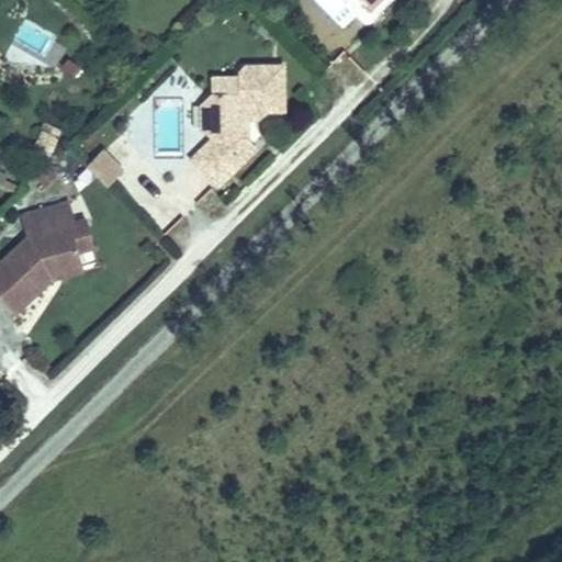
[(247,137),(246,117),(247,110),(266,110),(283,110),(282,67),(246,67),(238,67),(238,74),(238,77),(238,93),(214,93),(202,104),(202,127),(214,138),(193,159),(218,184),(257,147),(247,137)]
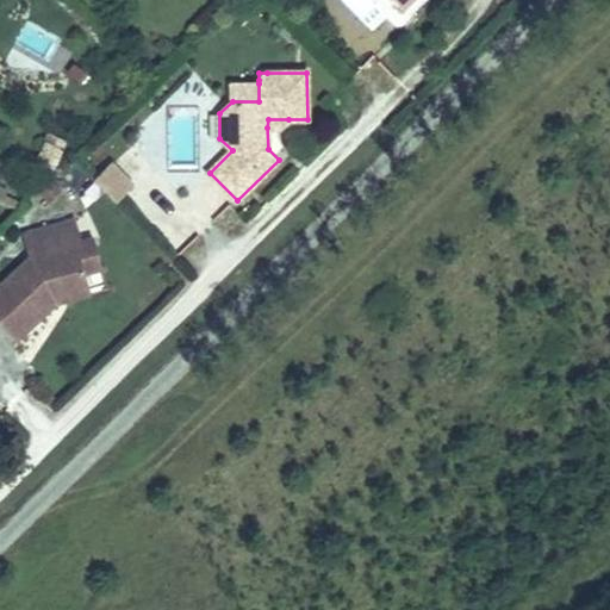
[(259,101),(259,83),(232,83),(232,101),(259,101)]
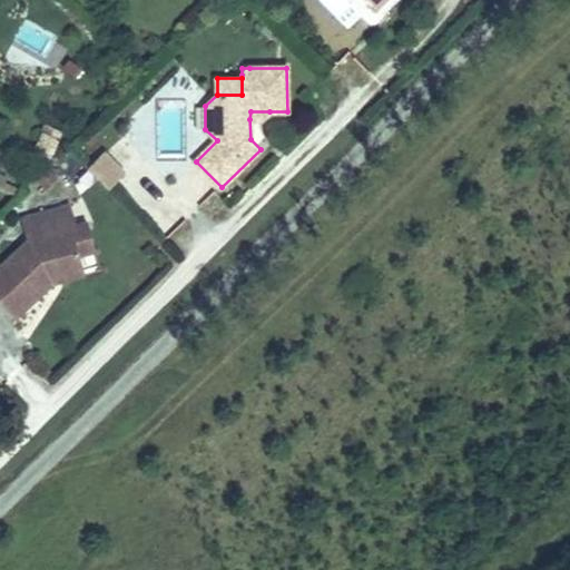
[(48,164),(59,140),(43,134),(33,157),(48,164)]
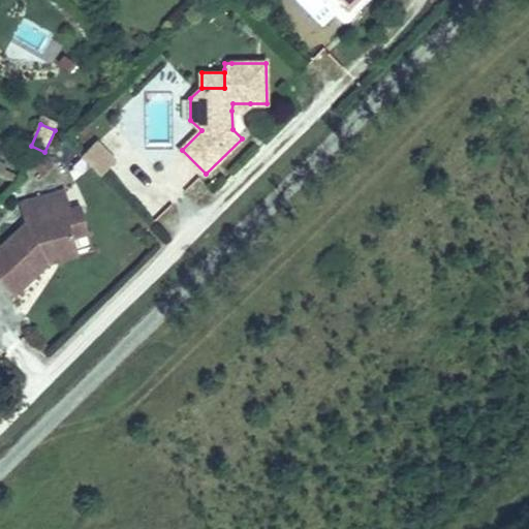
[(115,160),(96,142),(82,156),(100,175),(115,160)]
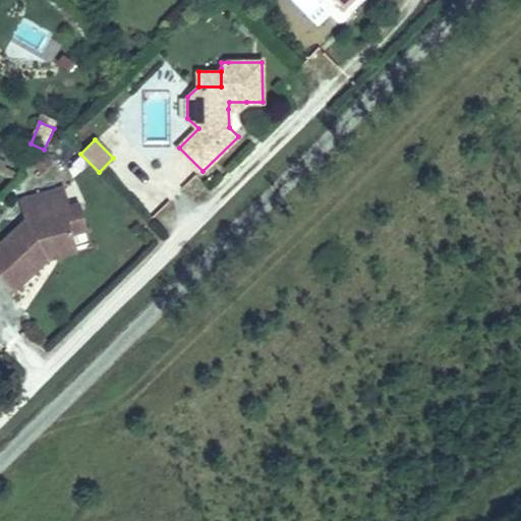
[(75,244),(72,234),(65,208),(70,207),(64,187),(18,199),(24,220),(0,242),(0,277),(13,291),(48,258),(45,255),(50,251),(75,244)]
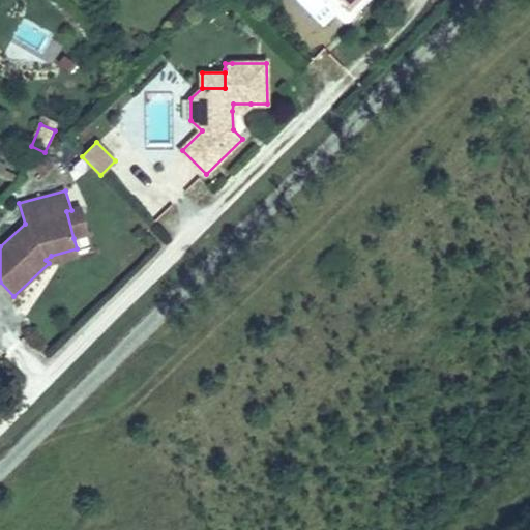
[(89,235),(81,207),(71,210),(66,211),(74,238),(89,235)]
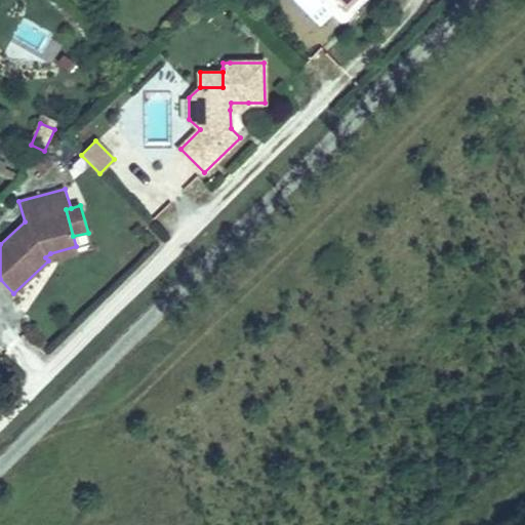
[(48,260),(78,252),(76,246),(50,253),(45,257),(48,260)]
